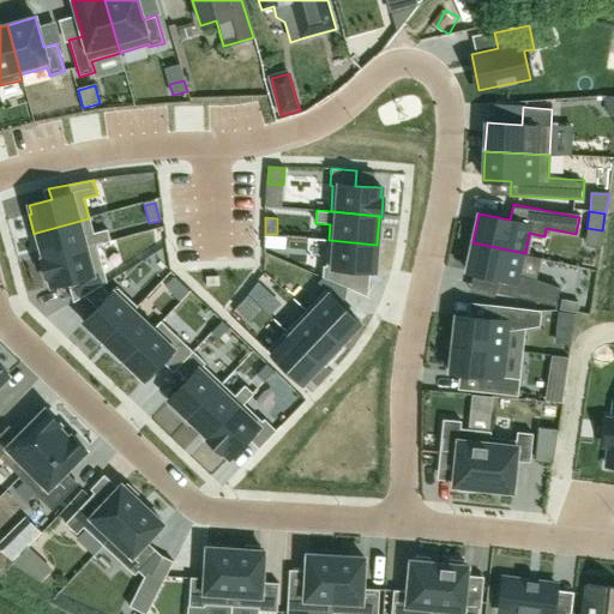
[(97,245),(110,241),(107,229),(94,233),(89,218),(36,233),(43,258),(43,259),(96,245),(97,245)]
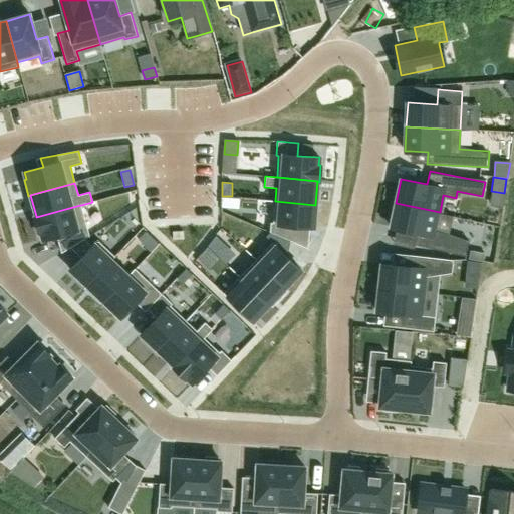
[(240,198),(222,197),(222,207),(239,208),(240,198)]
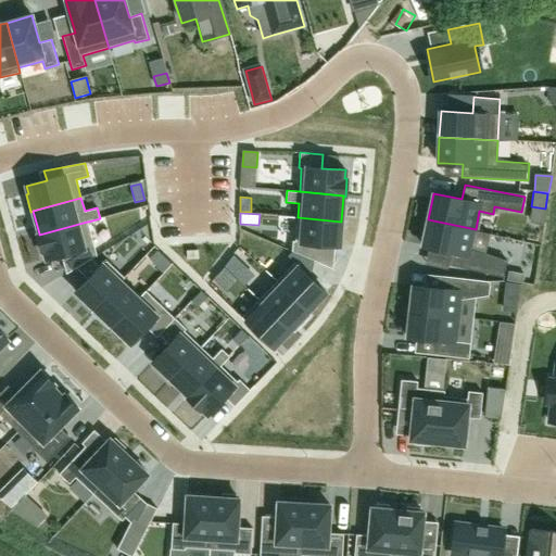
[(342,238),(343,220),(341,220),(341,222),(298,217),(295,241),(292,241),(292,251),(314,261),(315,244),(335,245),(339,247),(340,238),(342,238)]
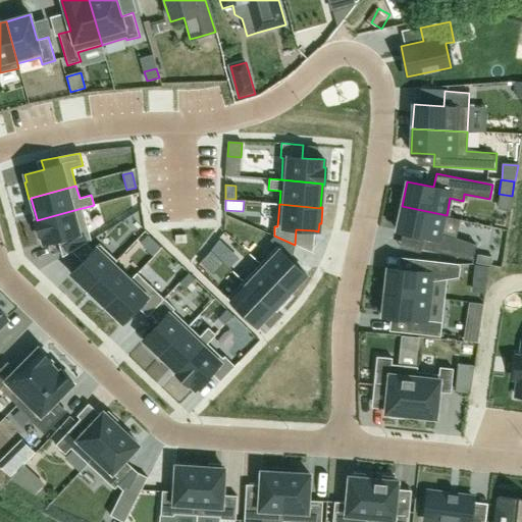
[(447,215),(402,206),(397,231),(422,237),(420,249),(472,259),(476,242),(442,235),(447,215)]
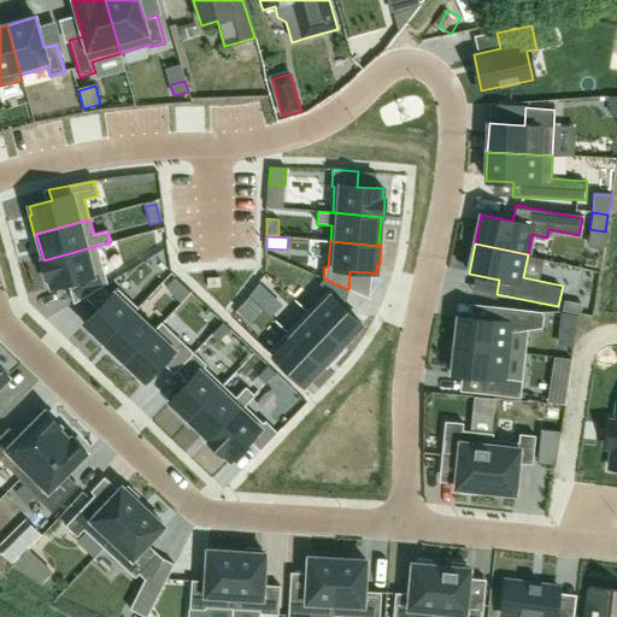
[(101,287),(107,283),(98,246),(97,246),(43,260),(43,259),(41,260),(46,280),(50,278),(52,288),(68,283),(74,304),(84,298),(101,287)]
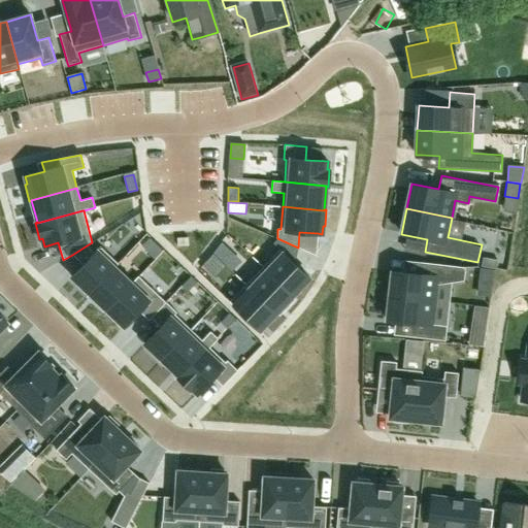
[(150,238),(141,246),(155,259),(163,251),(150,238)]
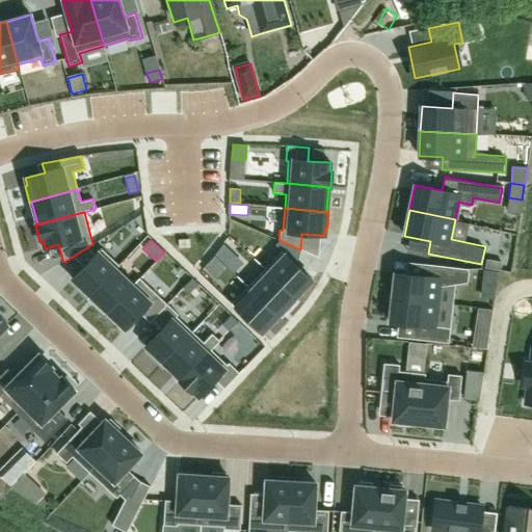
[(300,249),(280,240),(274,245),(282,251),(296,265),(300,249)]
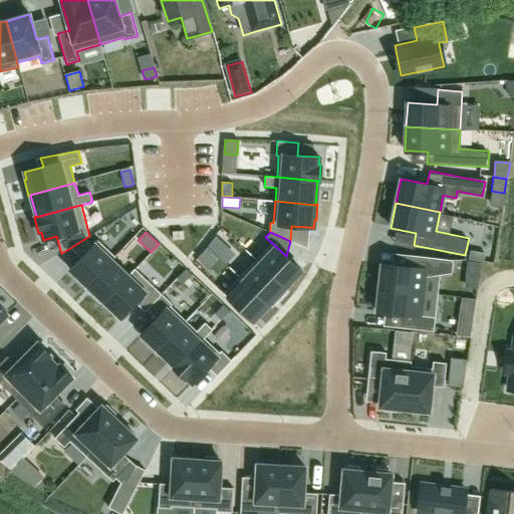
[(218,256),(227,246),(216,235),(207,246),(218,256)]
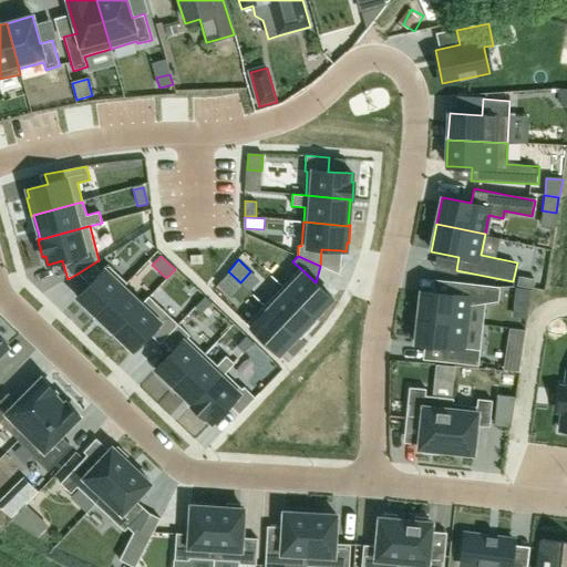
[(76,297),(96,316),(123,287),(127,284),(107,265),(102,271),(93,264),(78,274),(89,285),(76,297)]
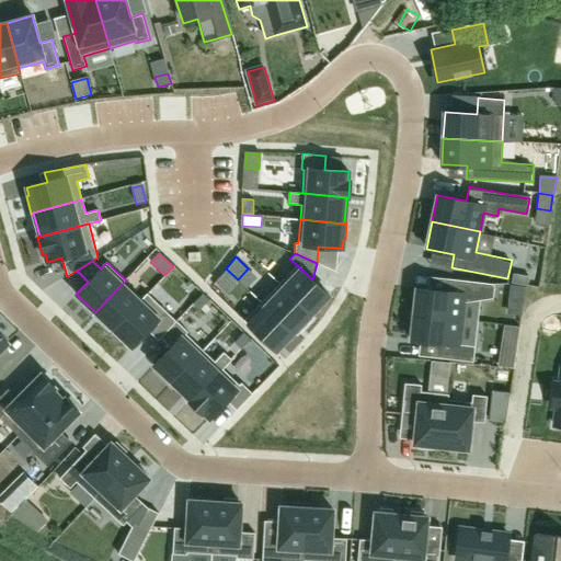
[(312,279),(297,265),(279,283),(311,313),(329,296),(312,279)]
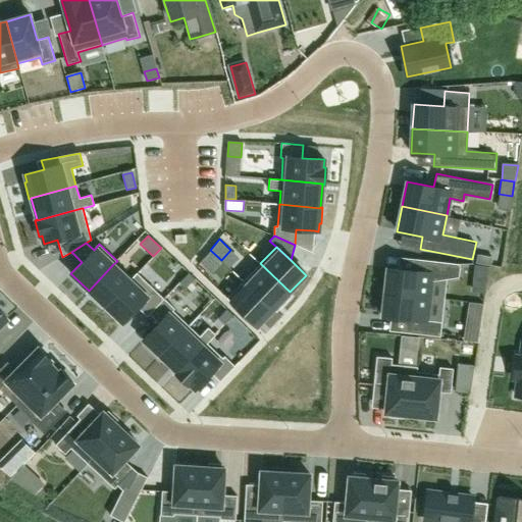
[(210,251),(204,258),(201,261),(202,261),(213,272),(222,263),(210,251)]
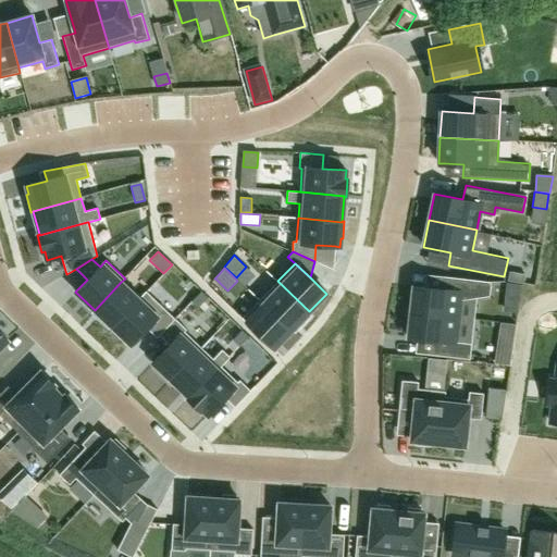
[(525,274),(510,271),(508,281),(524,284),(525,274)]
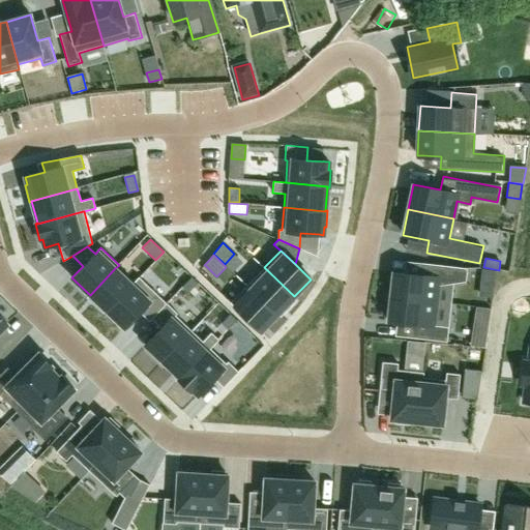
[(391,297),(437,301),(439,282),(453,284),(465,285),(467,267),(421,263),(420,275),(404,273),(393,272),(391,297)]
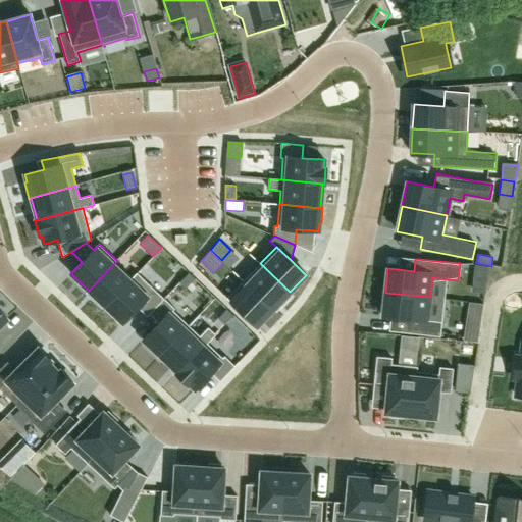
[(243,281),(272,310),(278,303),(281,306),(291,297),(289,294),(290,292),(260,263),(243,281)]
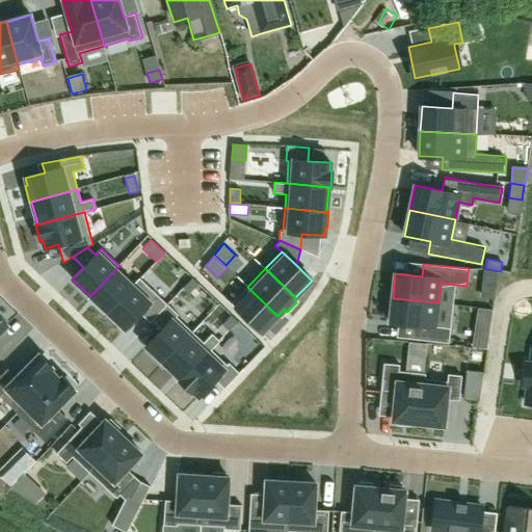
[(96,301),(94,304),(103,314),(106,312),(107,312),(132,286),(115,269),(90,296),(96,301)]
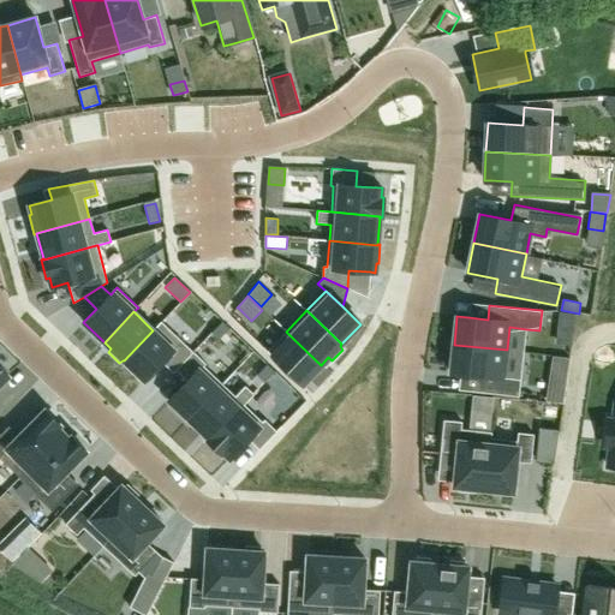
[(577,315),(559,311),(557,328),(574,329),(577,315)]
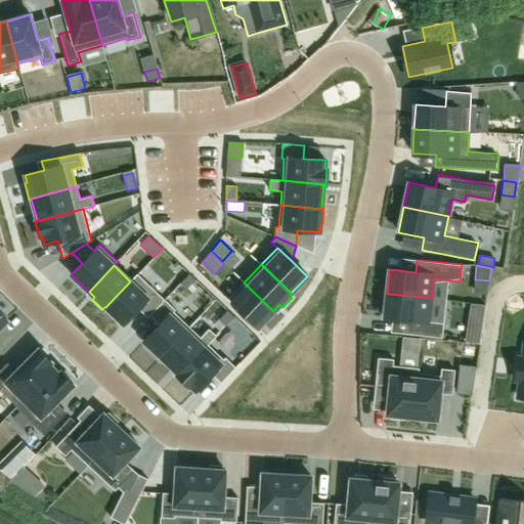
[(165,300),(137,274),(130,281),(105,307),(123,324),(138,309),(147,317),(149,315),(165,300)]
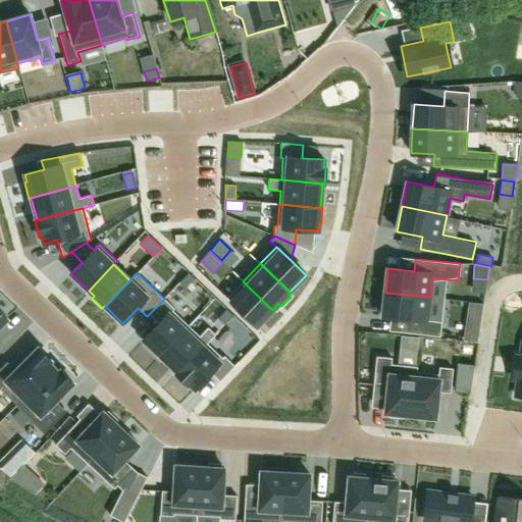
[(179,282),(186,289),(195,278),(189,273),(179,282)]
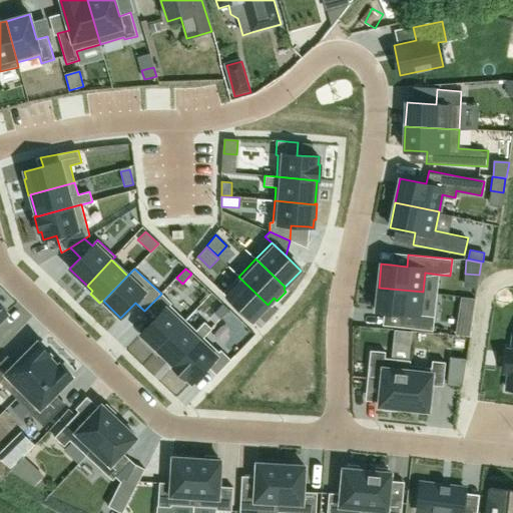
[(251,321),(268,305),(238,277),(222,293),(251,321)]
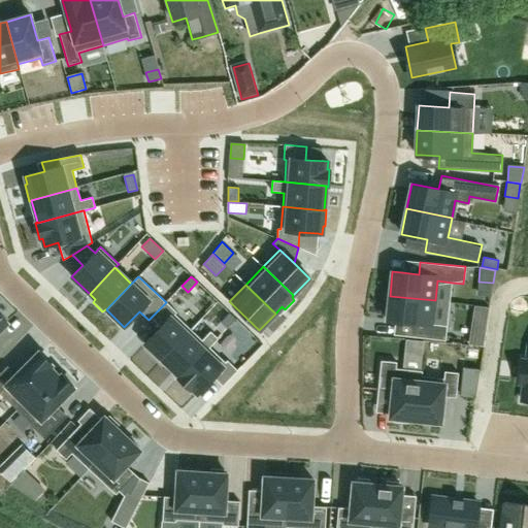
[(395,321),(414,323),(411,337),(446,340),(447,325),(433,324),(435,300),(390,296),(387,321),(395,321)]
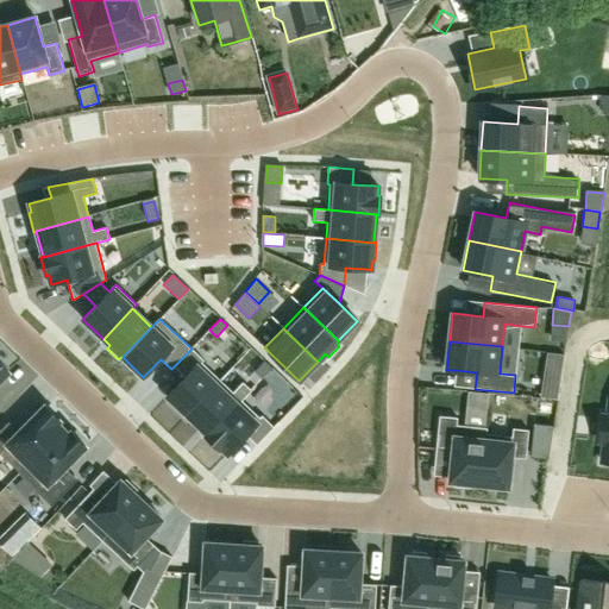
[(174,366),(186,377),(167,396),(174,402),(171,405),(186,418),(188,416),(187,415),(220,381),(201,363),(203,360),(192,349),(174,366)]
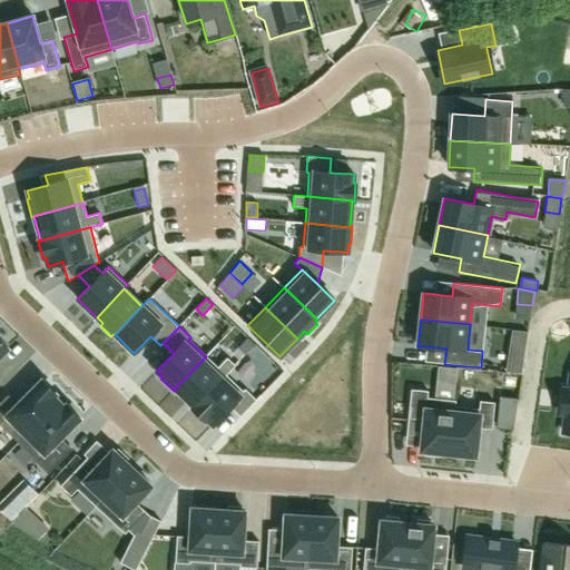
[(244,354),(254,344),(247,337),(237,347),(244,354)]
